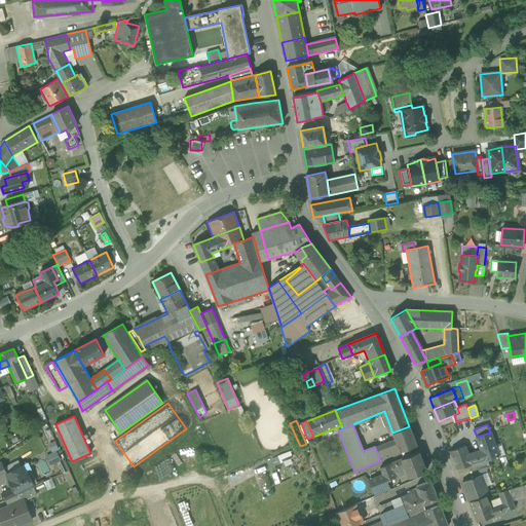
[(409,426),(392,433),(396,440),(401,452),(417,445),(409,426)]
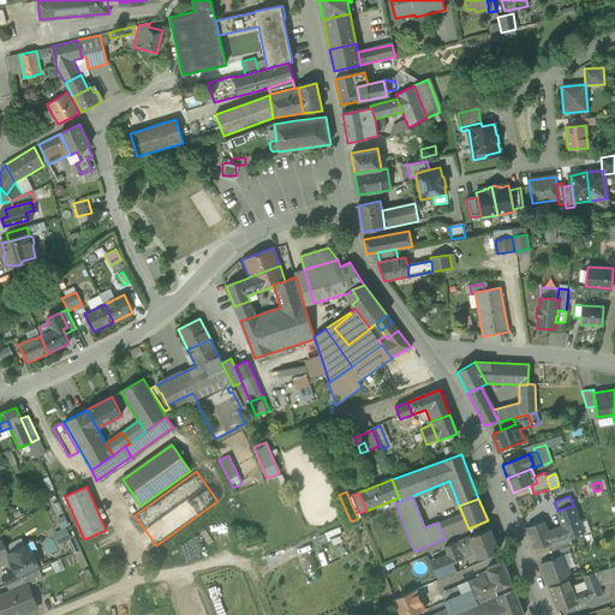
[(557,511),(562,526),(548,530),(544,521),(526,527),(535,549),(550,544),(571,538),(583,535),(578,520),(573,506),(557,511)]
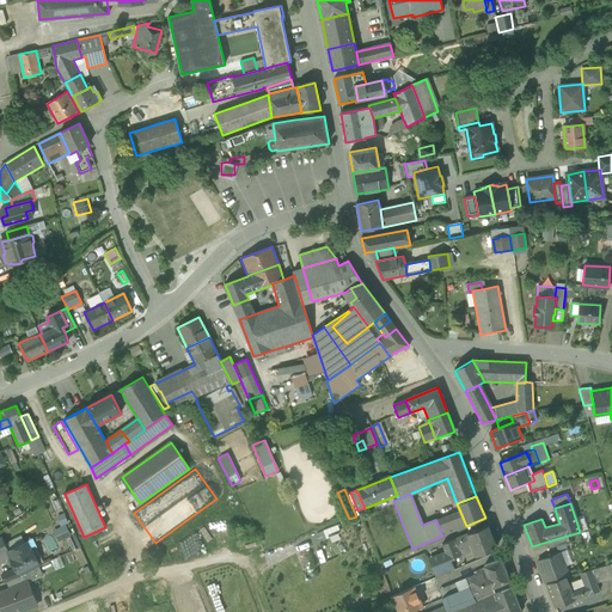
[(436,521),(442,536),(466,526),(460,512),(436,521)]
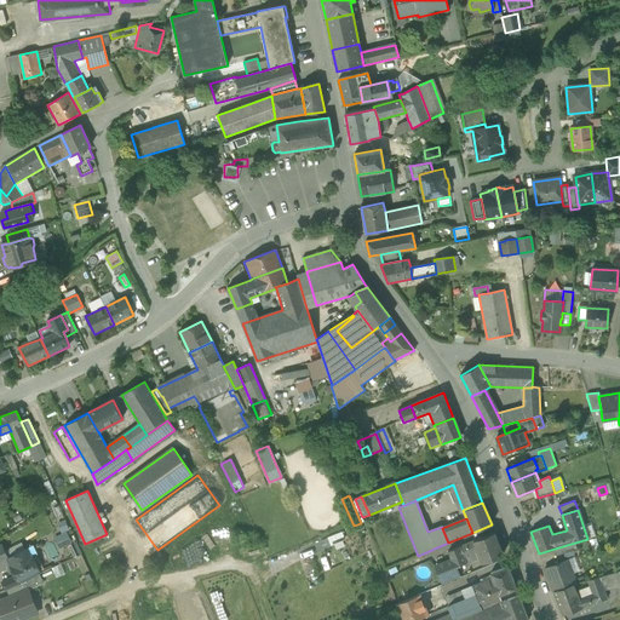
[(65,521),(58,522),(62,534),(55,535),(58,547),(72,544),(65,521)]
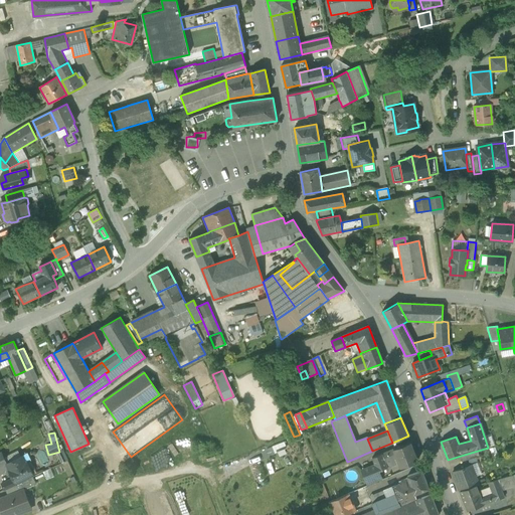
[(491,434),(484,436),(488,448),(495,446),(491,434)]
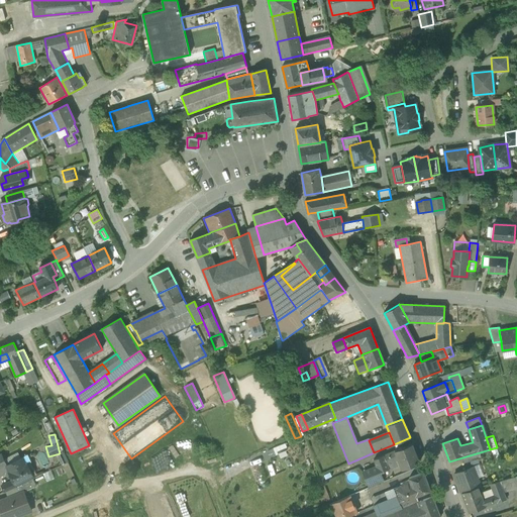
[(276,453),(288,449),(286,443),(274,447),(276,453)]
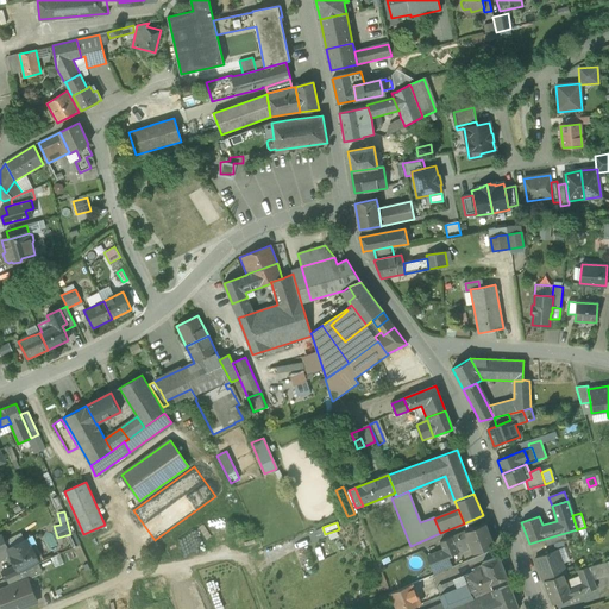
[(485,523),(465,531),(469,541),(471,548),(473,553),(494,545),(485,523)]
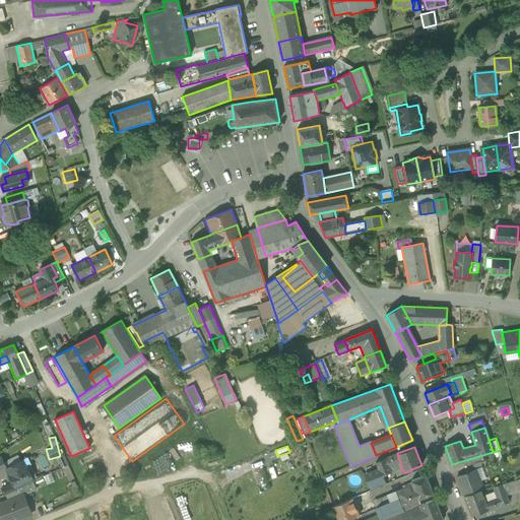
[(397,453),(386,458),(389,467),(400,462),(397,453)]
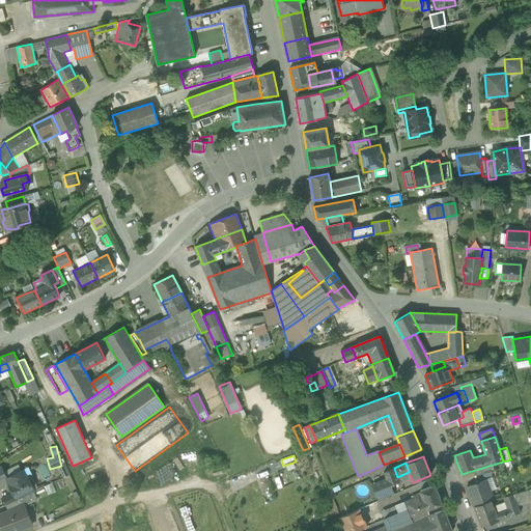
[(493,465),(475,470),(476,476),(495,471),(493,465)]
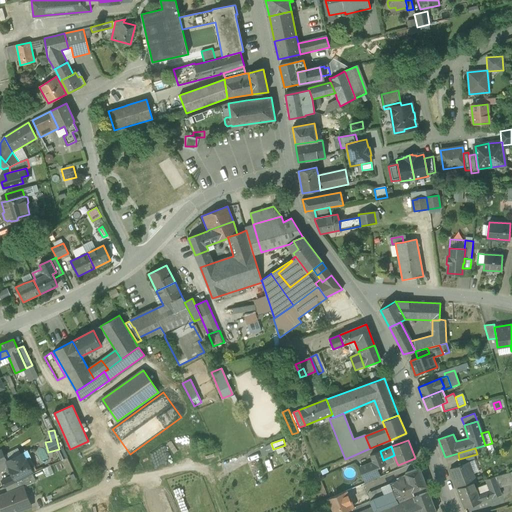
[(16,457),(21,455),(18,449),(7,454),(10,460),(16,457)]
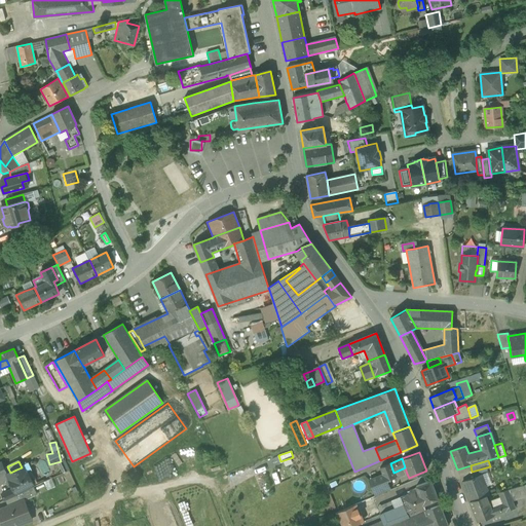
[(1,462),(0,462),(0,484),(5,482),(9,480),(7,474),(10,473),(7,466),(4,467),(1,462)]
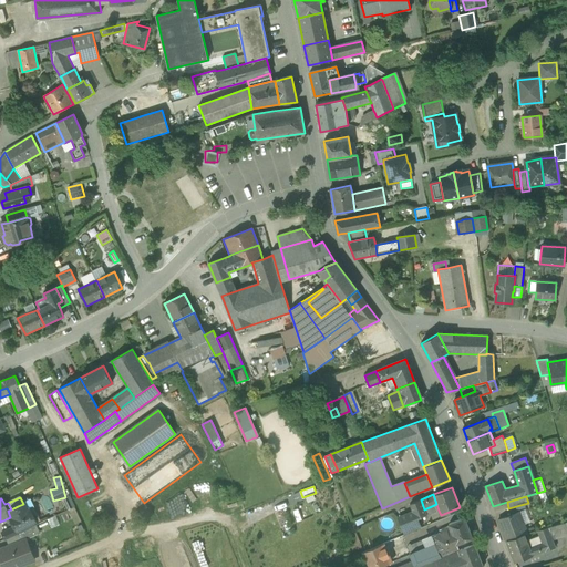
[(421,500),(410,505),(413,512),(416,519),(426,515),(424,509),(421,500)]
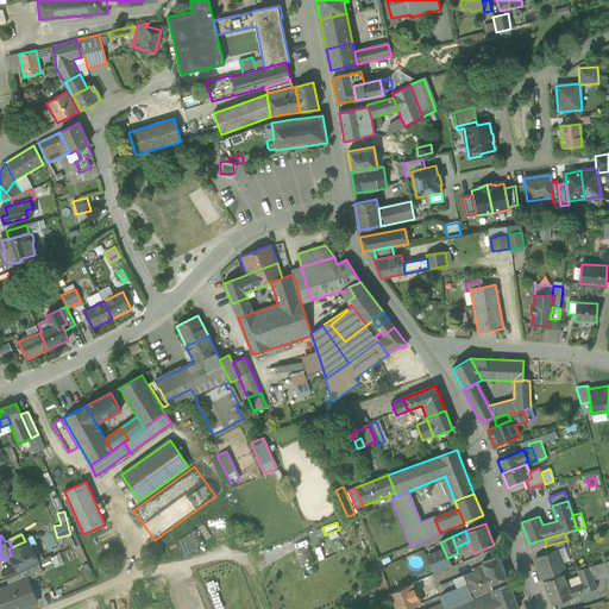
[(19,544),(30,567),(37,565),(42,563),(30,539),(25,541),(19,544)]
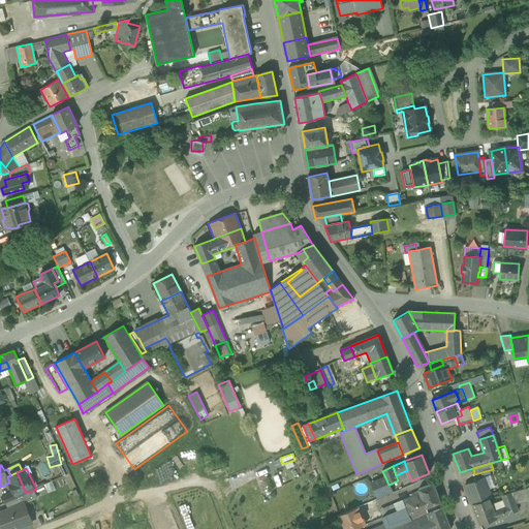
[(407,470),(396,475),(398,480),(409,476),(407,470)]
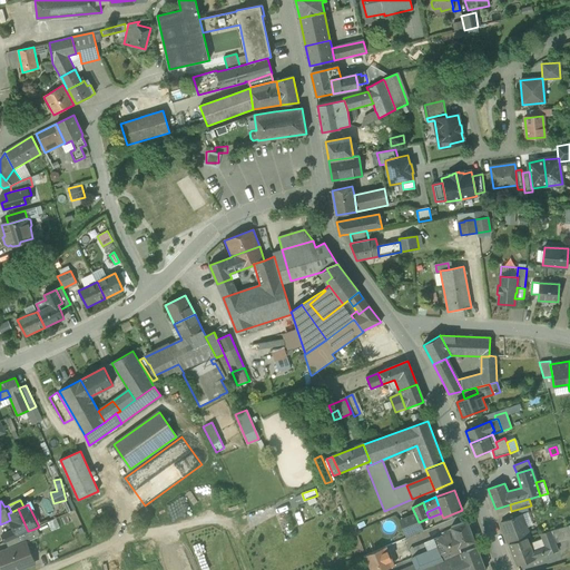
[(11,512),(8,513),(10,520),(6,522),(8,526),(11,523),(16,532),(12,534),(13,539),(19,537),(28,531),(18,509),(11,512)]
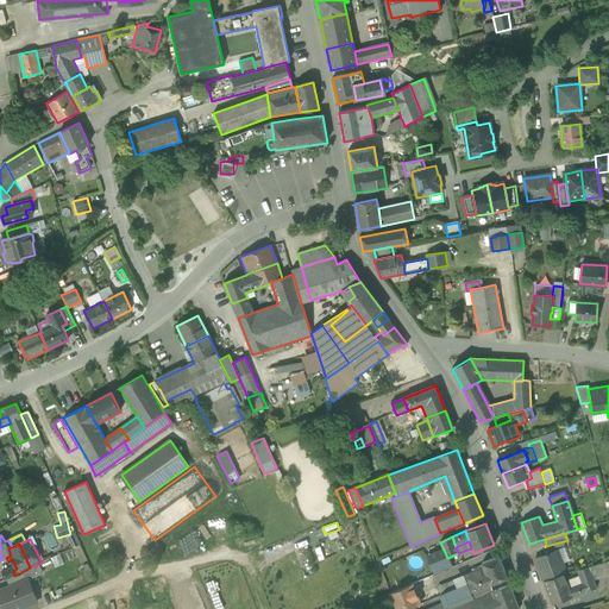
[(556,551),(562,564),(563,563),(569,560),(564,547),(556,551)]
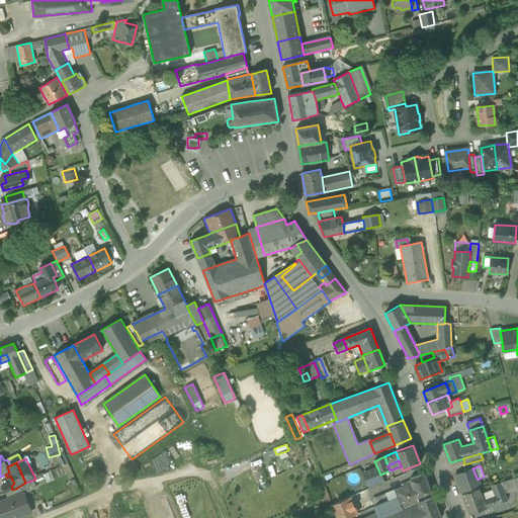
[(59,467),(42,472),(46,481),(62,476),(59,467)]
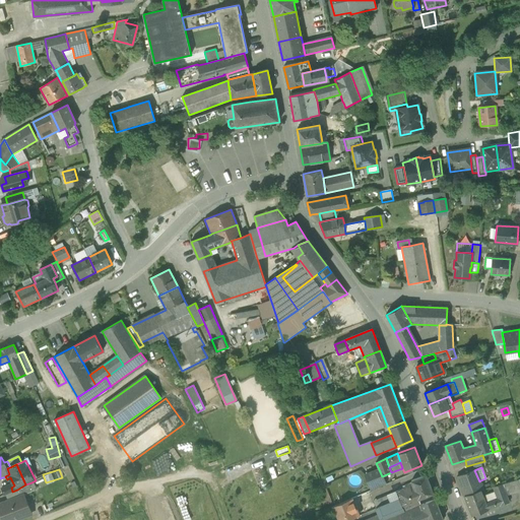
[(379,469),(366,475),(372,491),(386,484),(382,476),(379,469)]
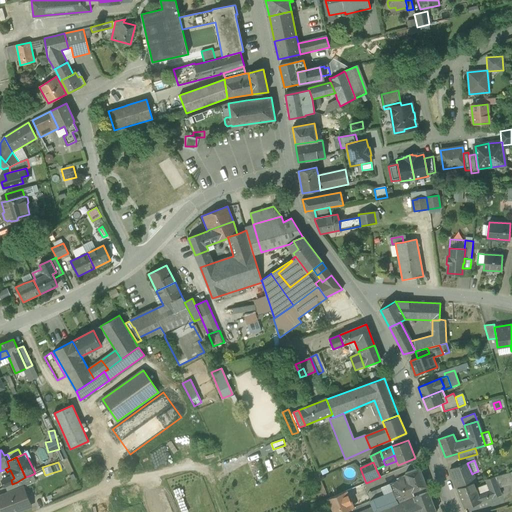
[(467,463),(450,469),(457,488),(476,481),(473,473),(472,474),(467,463)]
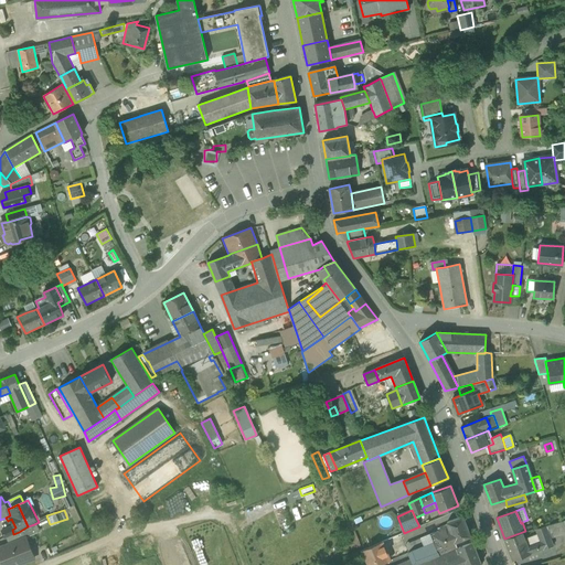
[(462,516),(447,523),(449,528),(455,542),(470,536),(462,516)]
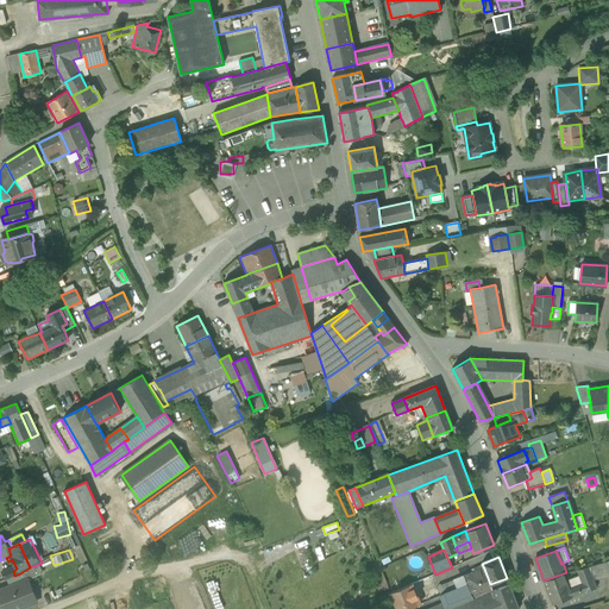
[(608,560),(588,566),(594,581),(608,575),(608,560)]
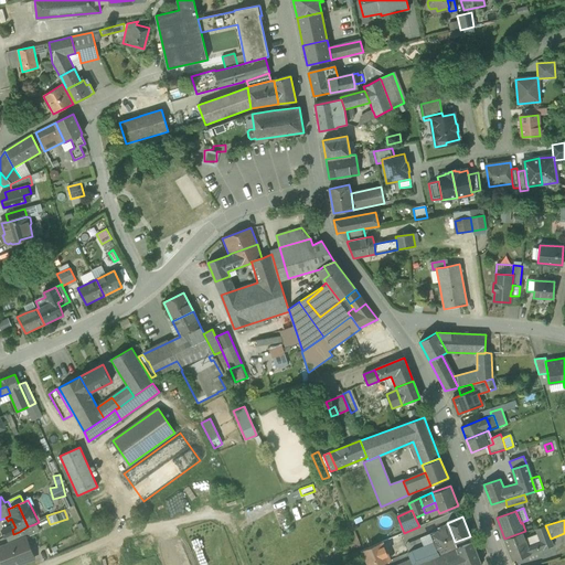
[(28,526),(19,532),(22,540),(25,537),(28,537),(39,532),(34,524),(28,526)]
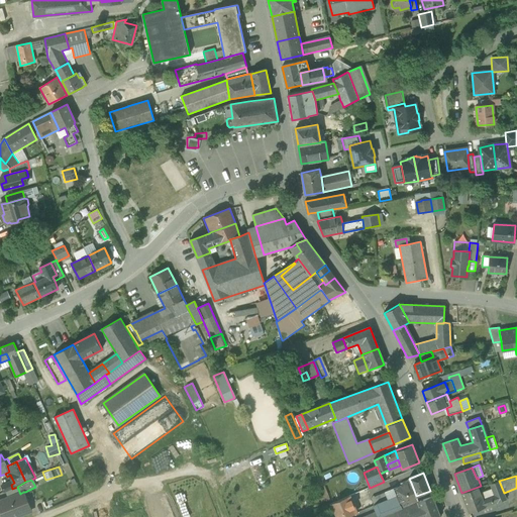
[(492,489),(481,493),(478,487),(461,493),(469,513),(506,499),(504,493),(499,481),(490,484),(492,489)]
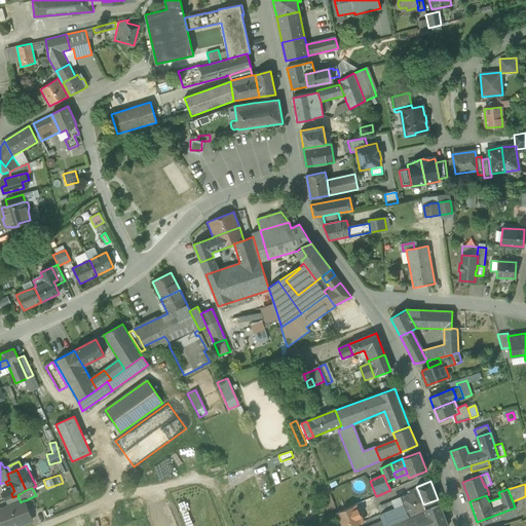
[(418,491),(401,497),(404,504),(408,516),(424,510),(425,509),(425,508),(423,504),(418,491)]
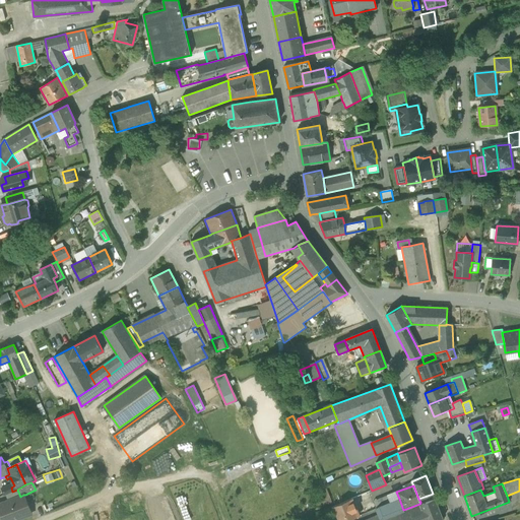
[(8,501),(20,497),(17,490),(12,492),(5,495),(8,501)]
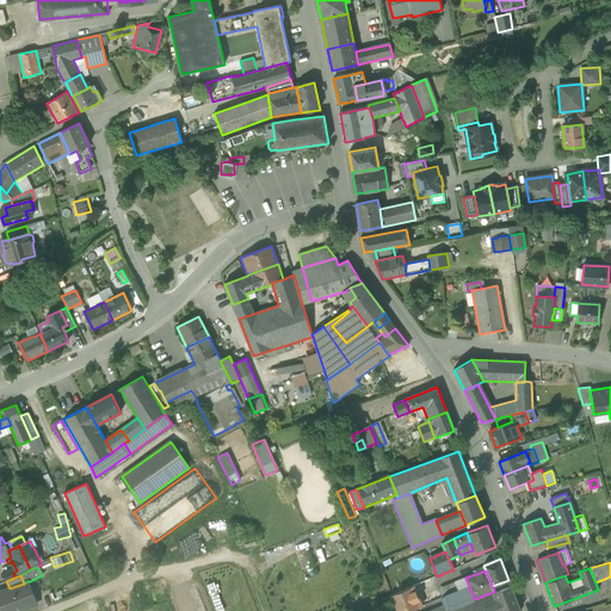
[(10,588),(0,592),(0,608),(1,610),(19,610),(37,604),(28,581),(24,584),(10,588)]
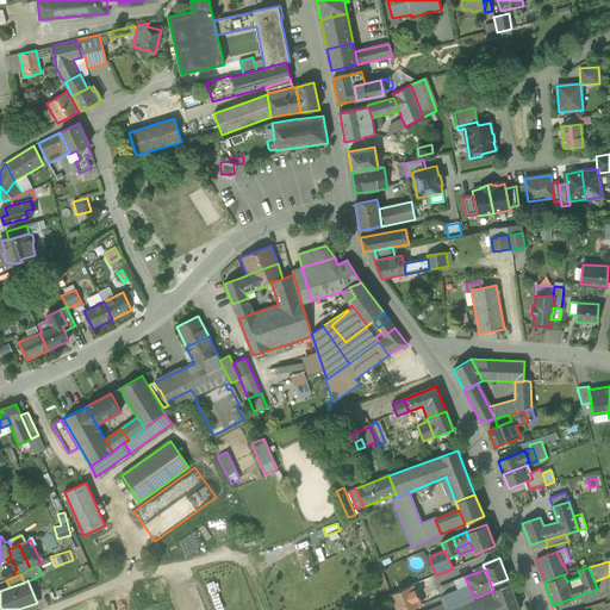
[(510,583),(493,589),(493,590),(492,591),(499,609),(518,609),(520,609),(510,583)]
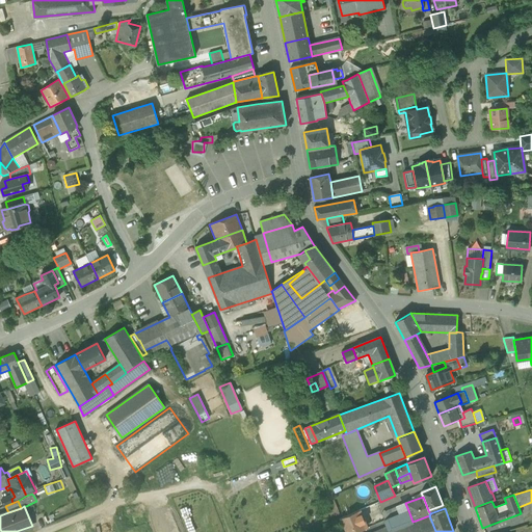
[(360,510),(340,519),(345,531),(356,531),(367,528),(360,510)]
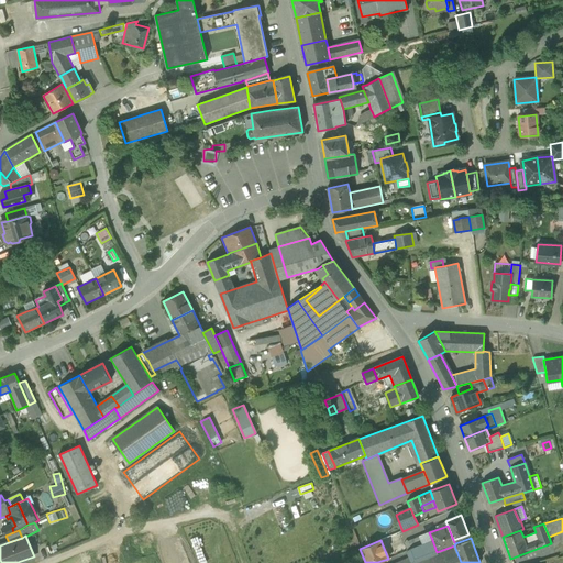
[(432,540),(407,551),(409,558),(411,562),(415,562),(438,553),(437,552),(432,540)]
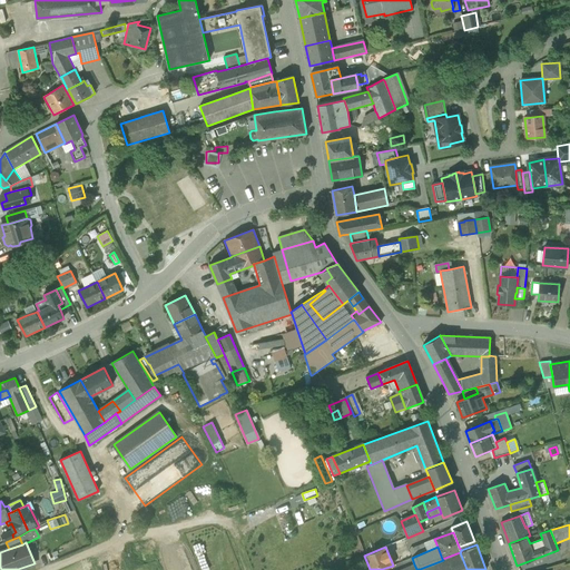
[(443,560),(420,569),(416,569),(414,564),(400,569),(467,569),(460,552),(442,559),(443,560)]
